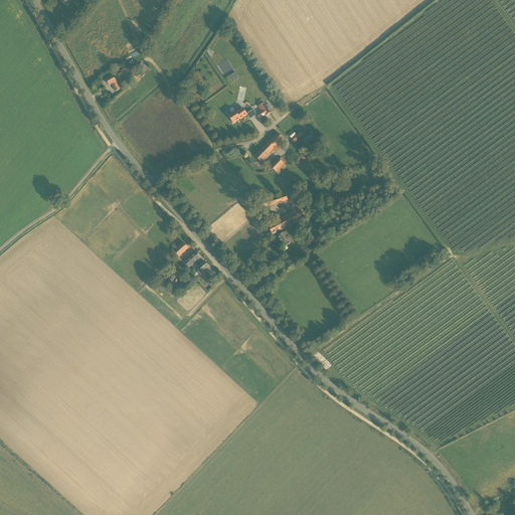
[(123,88),(137,80),(134,73),(120,80),(123,88)]
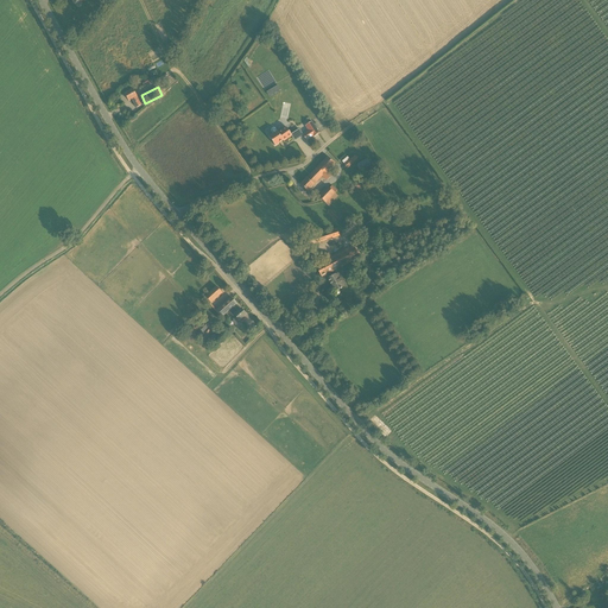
[(141,106),(133,89),(125,94),(128,101),(132,100),(137,108),(141,106)]
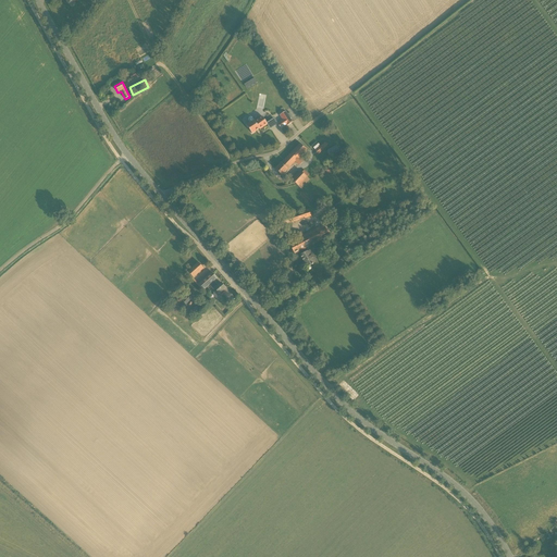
[(287,126),(293,122),(285,111),(280,115),(283,120),(277,123),(281,130),(286,125),(287,126)]
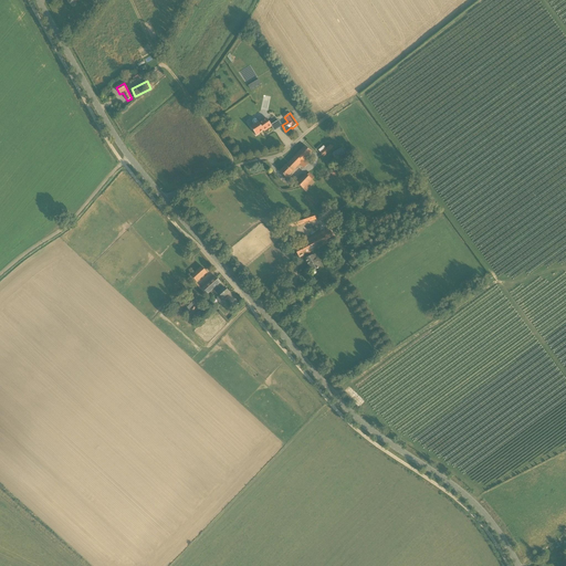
[(272,126),(269,122),(266,118),(259,124),(258,123),(255,119),(254,119),(252,121),(252,123),(254,125),(251,127),(257,136),(263,130),(264,132),(272,126)]
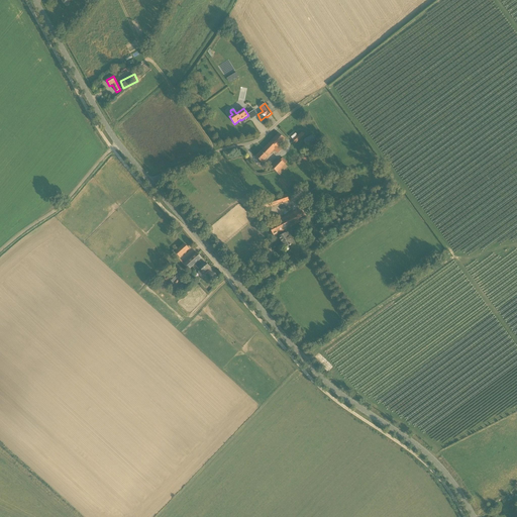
[(283,151),(278,146),(284,139),(279,133),(261,151),(255,157),(262,163),(267,158),(274,150),(279,156),(283,151)]
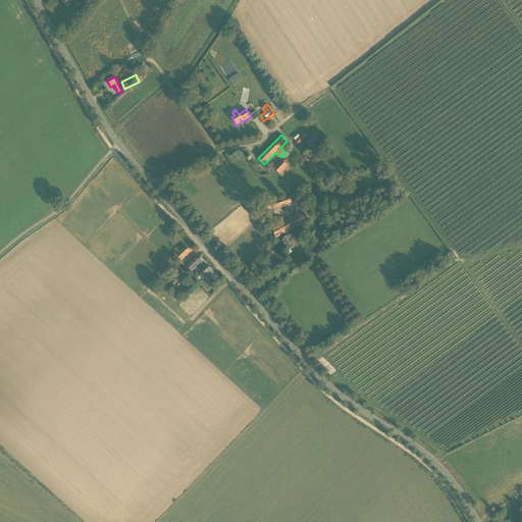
[(297,135),(292,140),(299,145),(303,140),(297,135)]
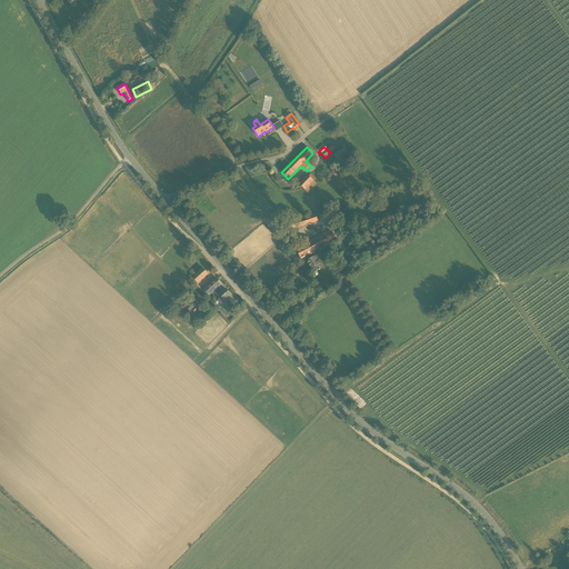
[(343,149),(335,153),(335,155),(337,159),(343,156),(346,155),(345,150),(343,149)]
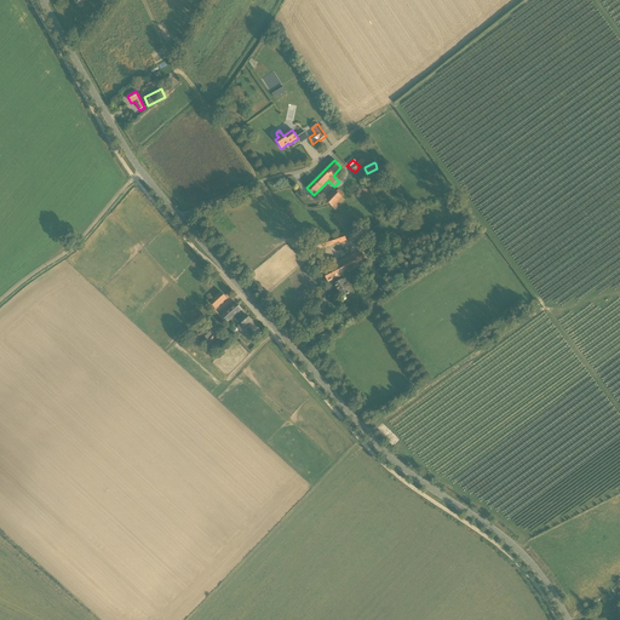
[(372,191),(369,185),(368,183),(362,185),(365,194),(372,191)]
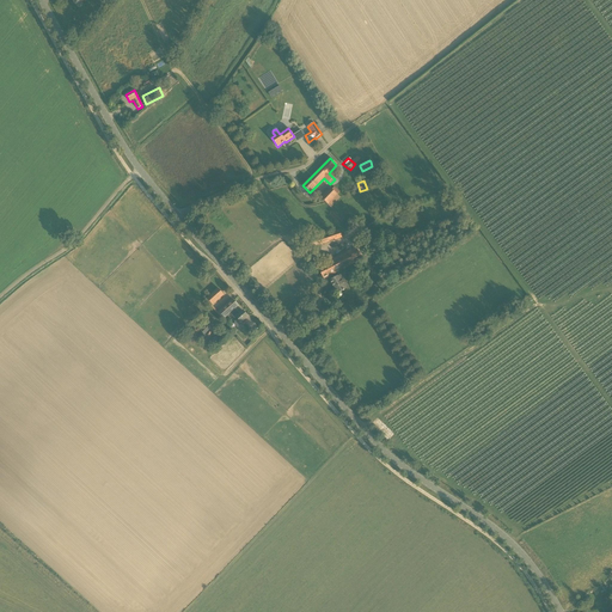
[(340,191),(335,187),(332,190),(330,188),(320,197),(331,208),(341,197),(337,195),(340,191)]
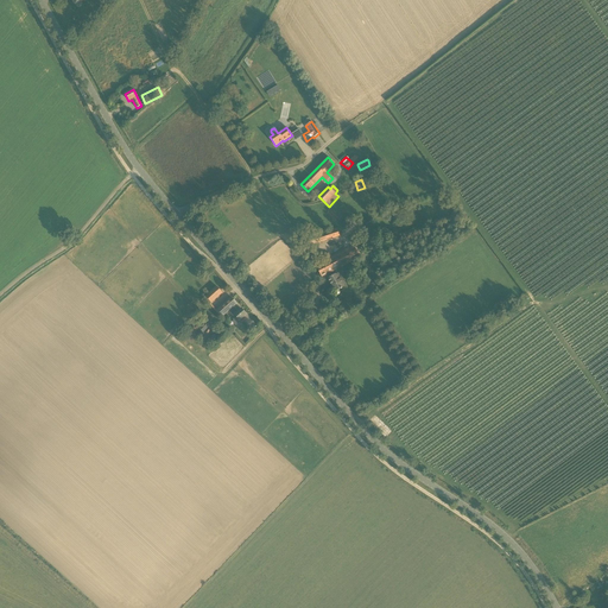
[(333,236),(330,230),(305,240),(308,246),(333,236)]
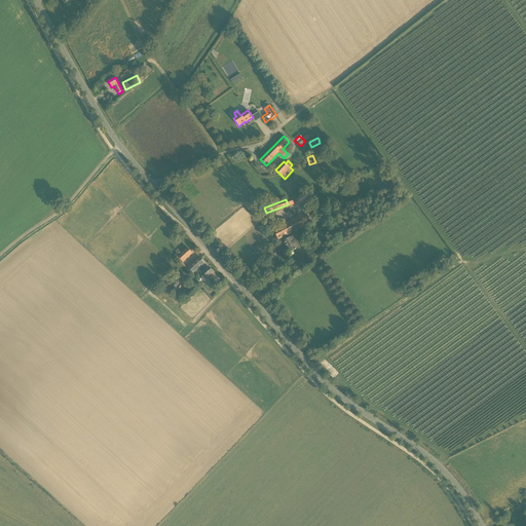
[(302,224),(309,219),(305,210),(295,216),(292,218),(293,219),(287,223),(285,219),(278,222),(282,227),(274,231),(278,239),(285,236),(287,239),(284,240),(287,248),(286,249),(288,253),(290,252),(291,255),(292,255),(294,255),(293,254),(294,253),(293,251),(298,247),(293,235),(291,232),(303,226),(302,224)]
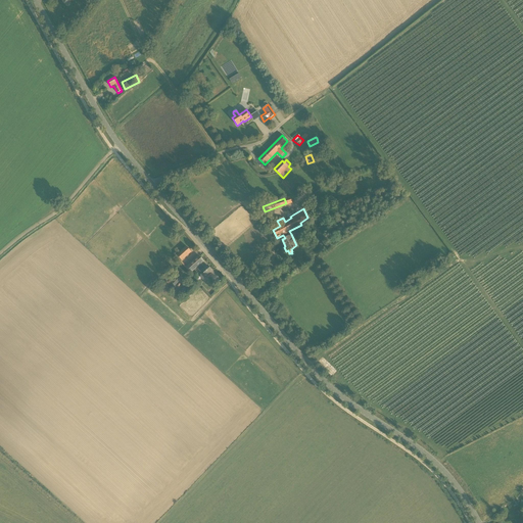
[(186,246),(177,255),(182,260),(191,252),(186,246)]
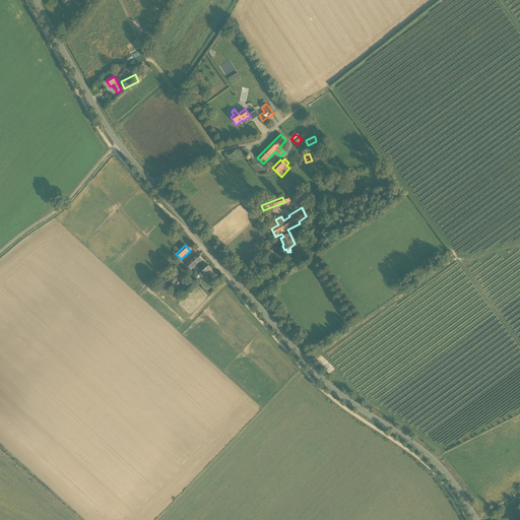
[(194,258),(189,262),(184,266),(189,271),(197,264),(202,271),(199,273),(200,276),(202,278),(206,275),(205,274),(211,269),(206,264),(203,266),(199,262),(202,260),(198,254),(194,258)]
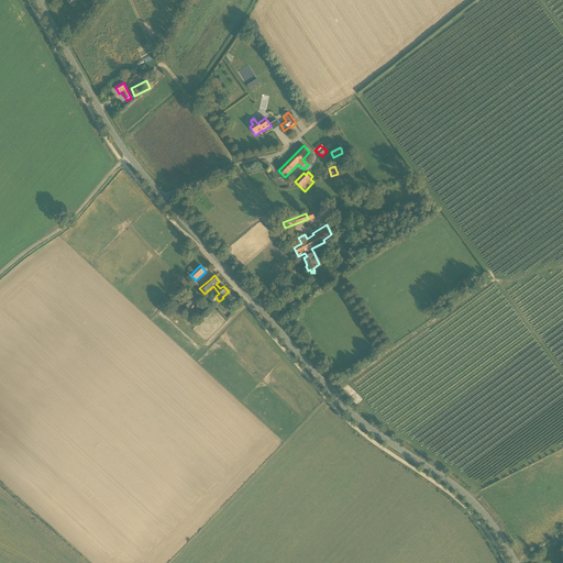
[(169,305),(173,301),(170,299),(167,302),(166,301),(162,307),(166,310),(170,306),(169,305)]
